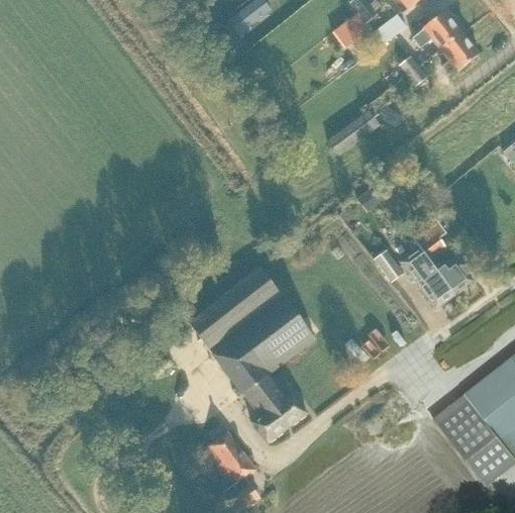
[(252,0),(228,20),(240,34),(273,9),(266,0),(252,0)]
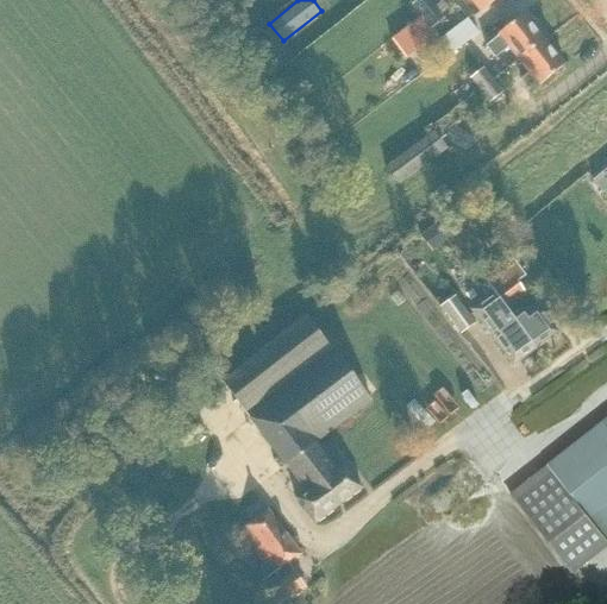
[(423,14),(436,5),(431,0),(414,0),(386,23),(395,35),(421,13),(423,14)]
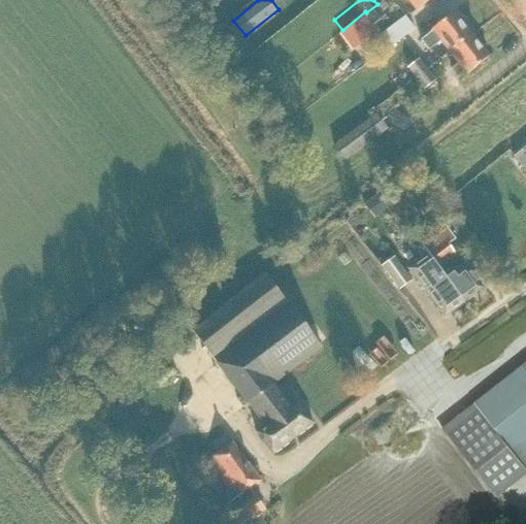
[(375,24),(386,15),(377,4),(366,12),(375,24)]
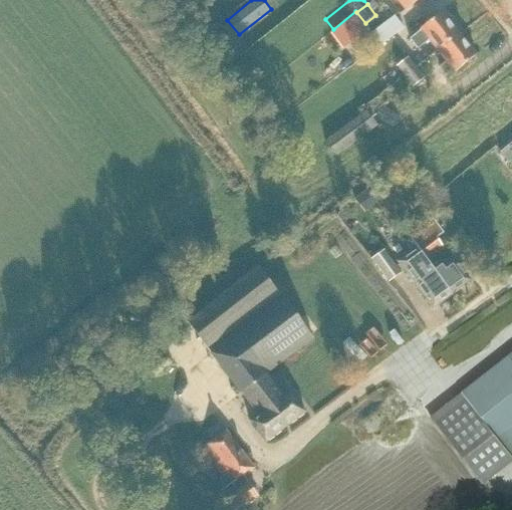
[(439,48),(461,31),(444,10),(415,33),(424,44),(431,38),(439,48)]
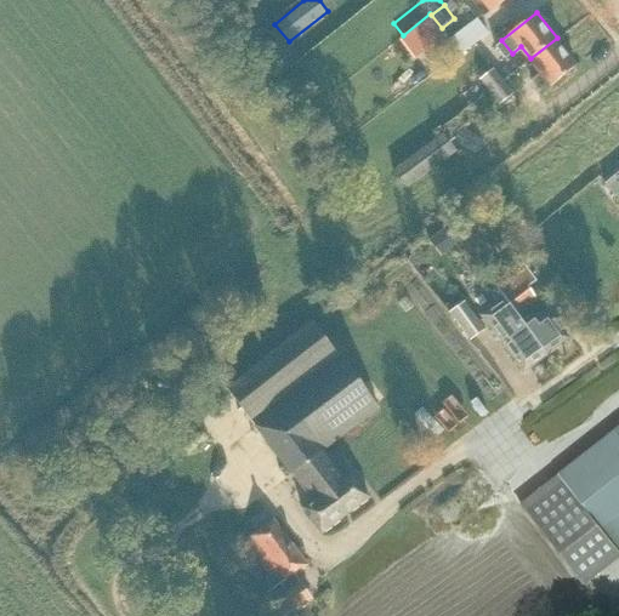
[(472,44),(490,30),(480,15),(449,36),(461,52),(472,44)]
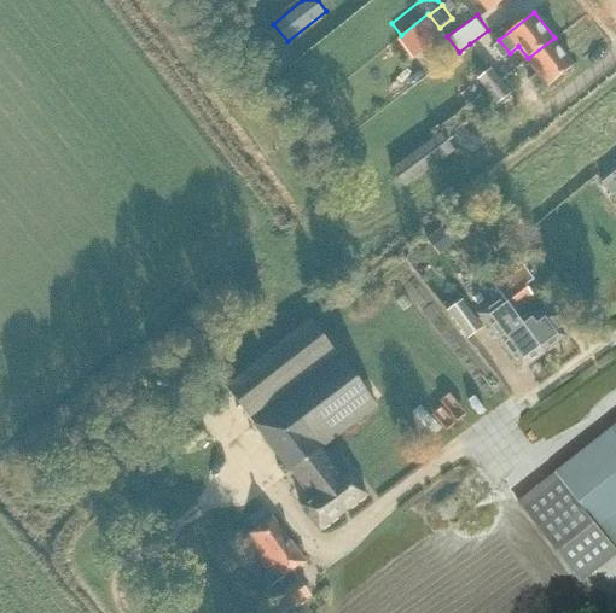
[(540,91),(575,63),(555,38),(528,58),(540,73),(530,80),(540,91)]
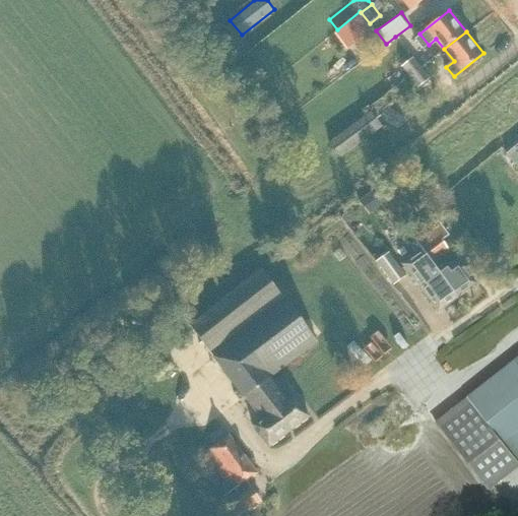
[(411,75),(422,67),(414,58),(403,66),(411,75)]
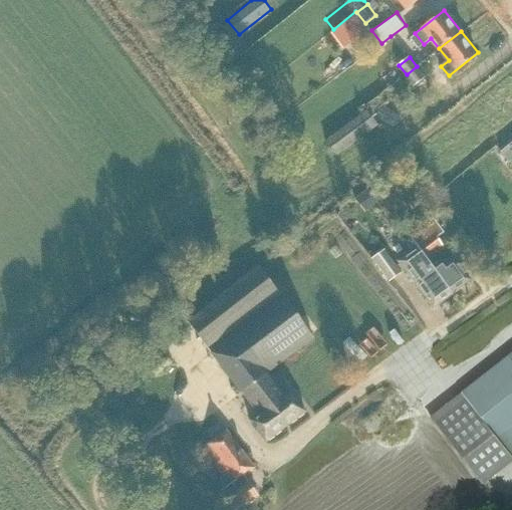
[(416,85),(426,77),(417,66),(407,74),(416,85)]
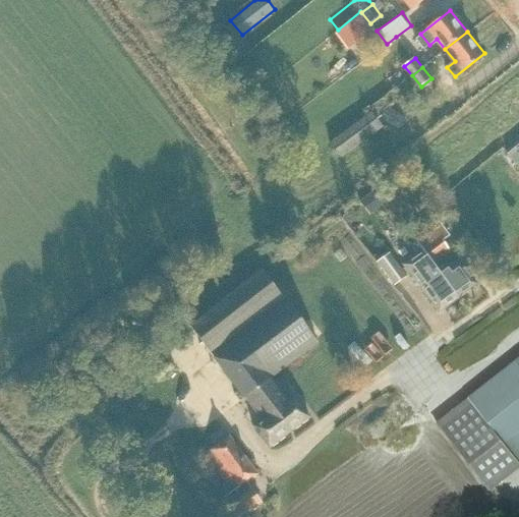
[(384,124),(372,110),(331,140),(342,155),(384,124)]
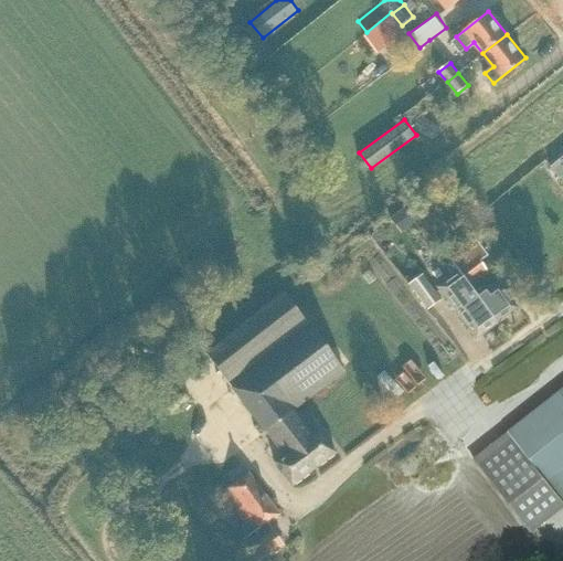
[(562,156),(553,163),(561,175),(562,173),(562,156)]
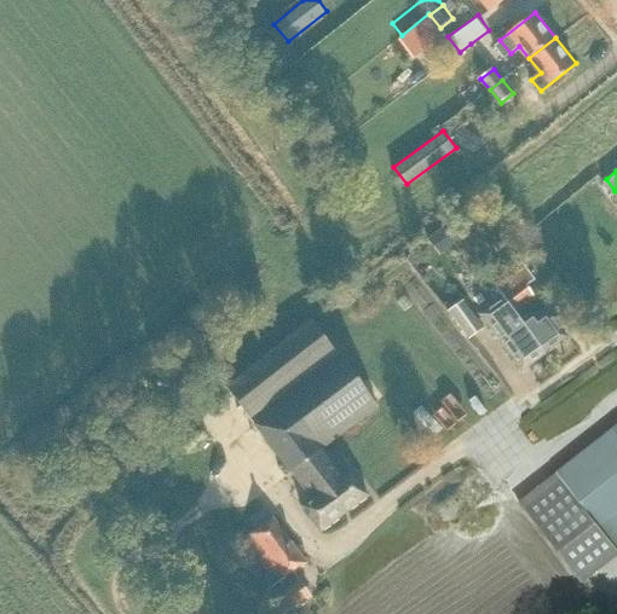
[(466,218),(463,230),(477,232),(478,219),(466,218)]
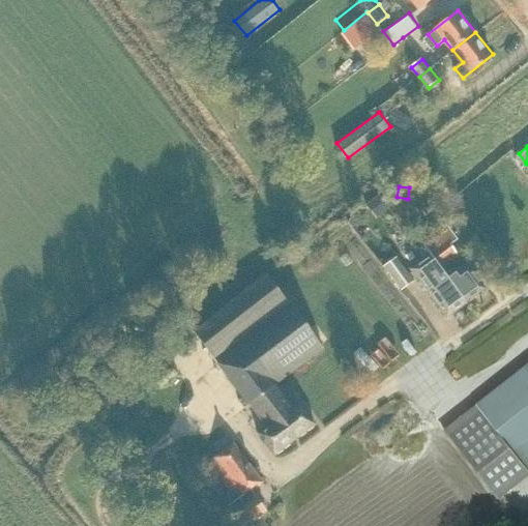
[(433,254),(466,299),(487,286),(469,260),(465,263),(449,241),(456,237),(448,227),(424,242),(431,251),(427,254),(430,257),(433,254)]
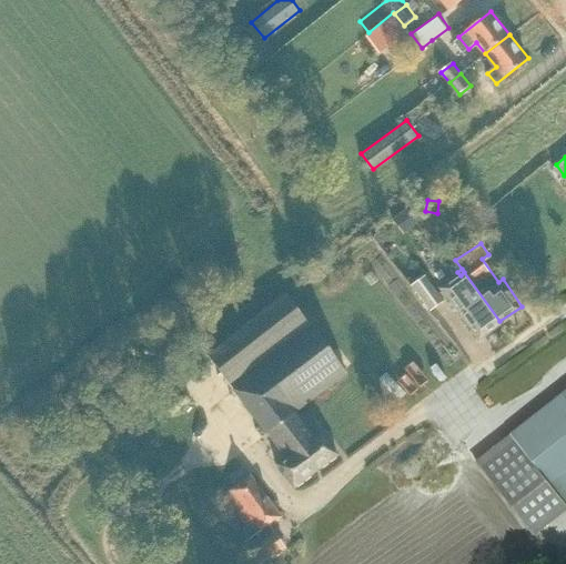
[(445,299),(426,272),(412,282),(431,309),(445,299)]
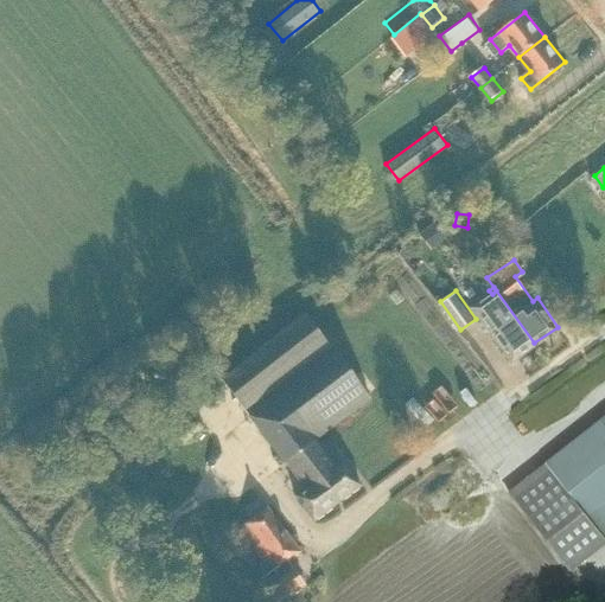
[(513,359),(534,343),(496,290),(492,294),(489,290),(471,303),(513,359)]
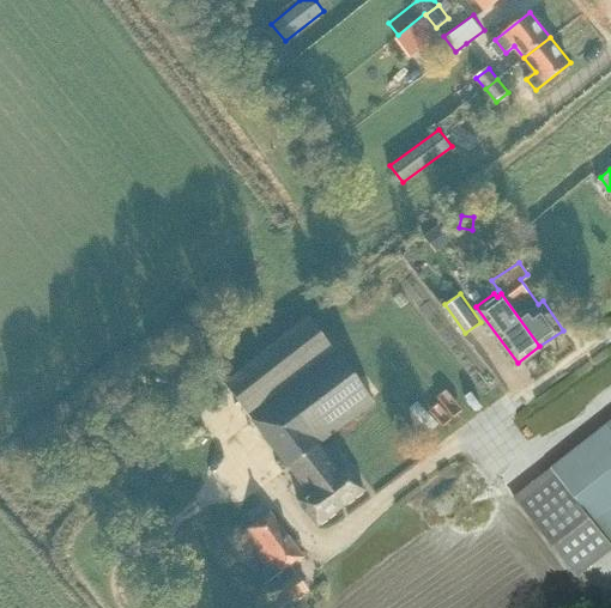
[(320,442),(375,399),(309,315),(224,381),(309,491),(300,498),(319,524),(366,488),(346,463),(340,468),(320,442)]
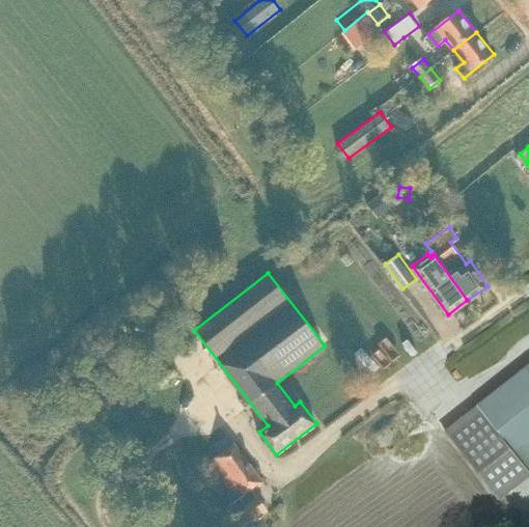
[(528,364),(480,403),(448,428),(503,498),(528,476),(528,364)]
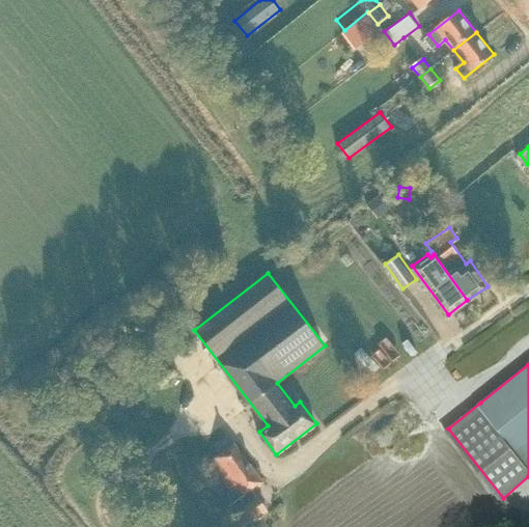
[(227,482),(251,464),(235,443),(202,468),(217,488),(226,480),(227,482)]
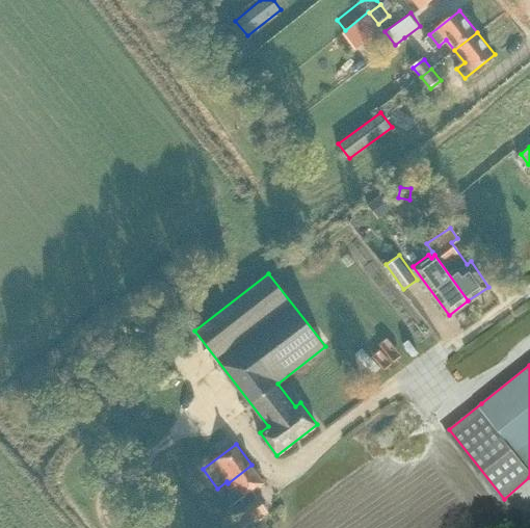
[(255,490),(265,482),(252,465),(228,483),(233,490),(224,496),(231,503),(229,505),(245,527),(269,509),(255,490)]
